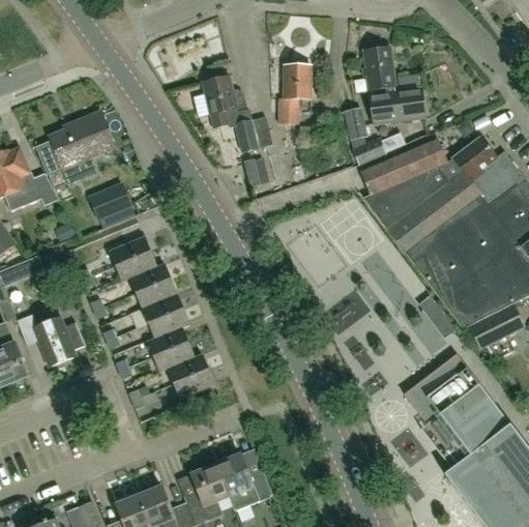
[(507,0),(513,8),(525,0),(507,0)]
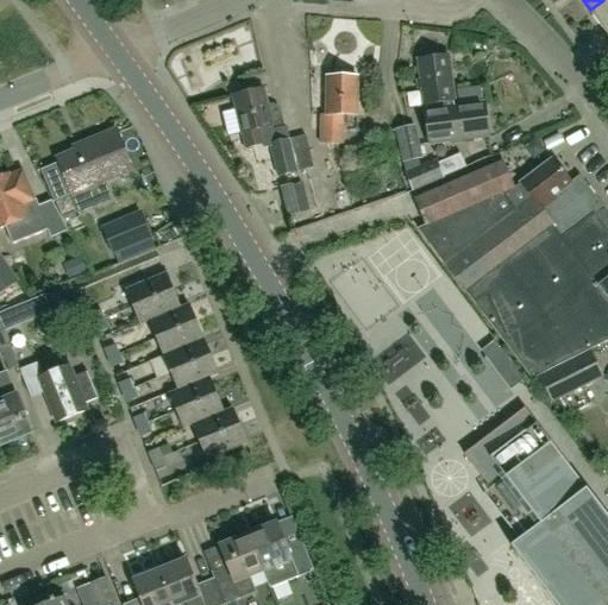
[(603,0),(590,10),(599,23),(607,35),(607,33),(607,0),(603,0)]
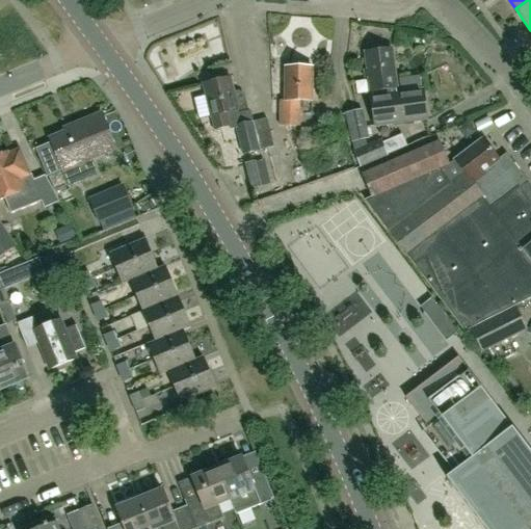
[(371,94),(394,90),(394,86),(396,86),(391,46),(363,50),(368,89),(370,89),(371,94)]
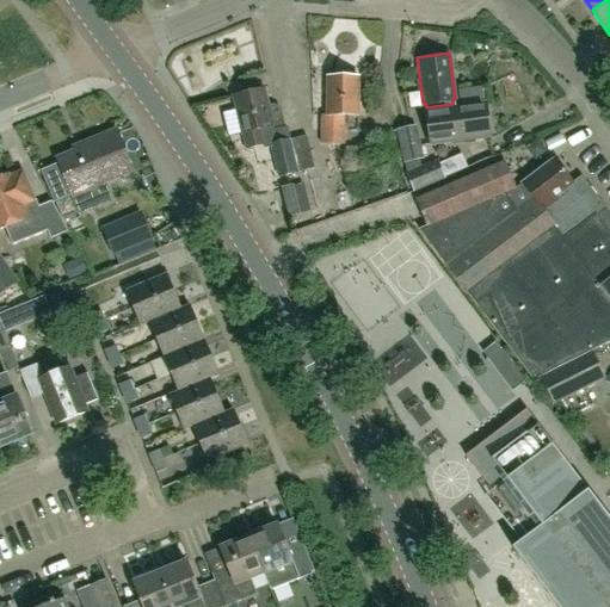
[(343,143),(344,113),(357,113),(357,74),(325,74),(325,112),(320,112),(320,142),(343,143)]
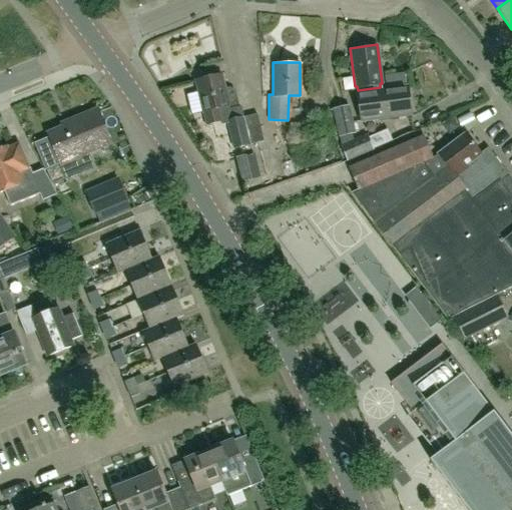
[(202,109),(205,121),(221,118),(218,105),(227,103),(226,100),(230,99),(234,93),(232,86),(226,83),(222,83),(219,72),(194,78),(202,109)]
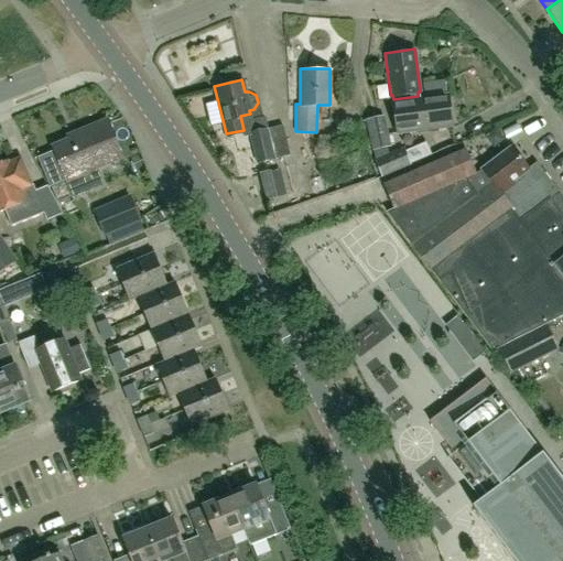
[(418,96),(393,99),(391,100),(394,131),(450,123),(446,93),(418,97),(418,96)]
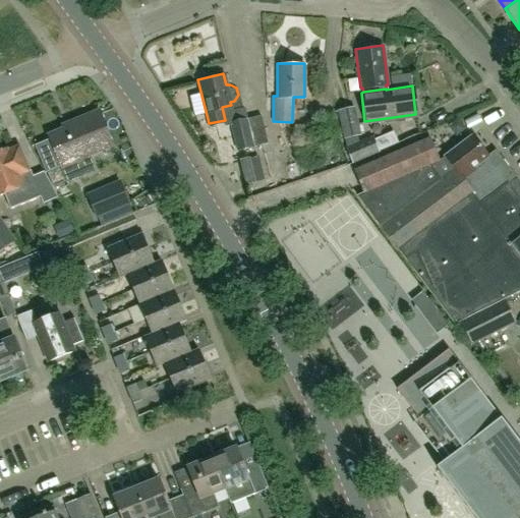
[(337,109),(343,138),(360,134),(354,106),(337,109)]
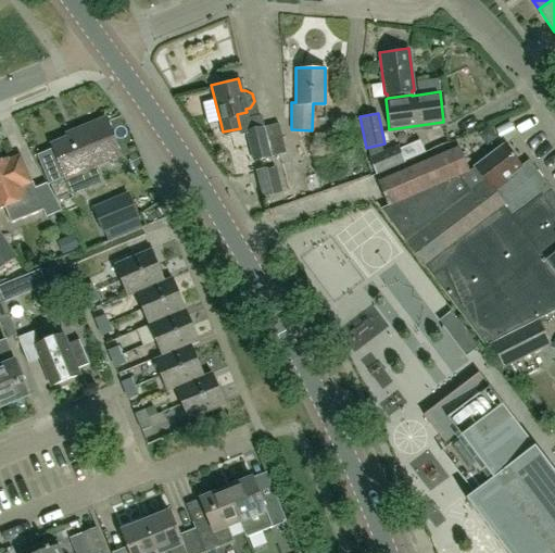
[(84,188),(102,179),(93,163),(120,152),(104,116),(74,128),(75,133),(50,142),(71,193),(84,188)]
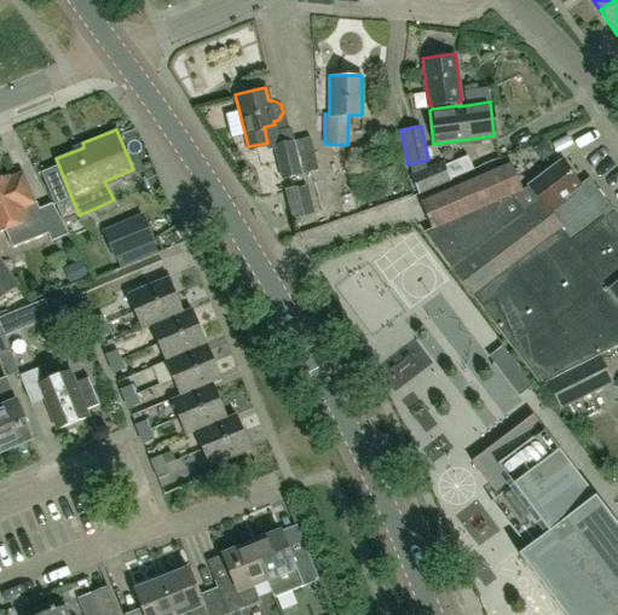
[(298,155),(313,151),(310,134),(293,138),(298,155)]
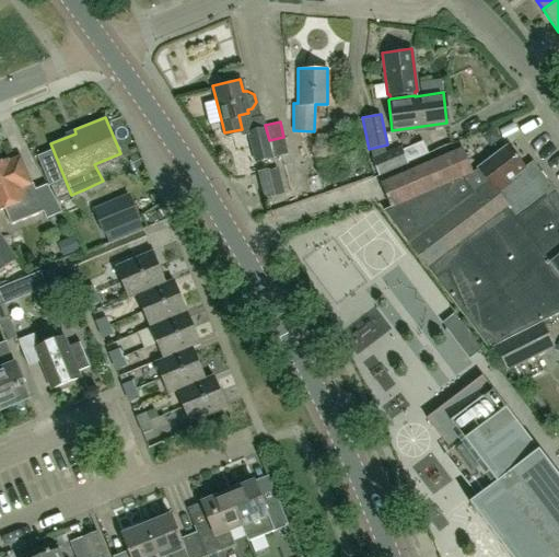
[(245,129),(254,162),(274,157),(269,140),(265,125),(265,124),(245,129)]
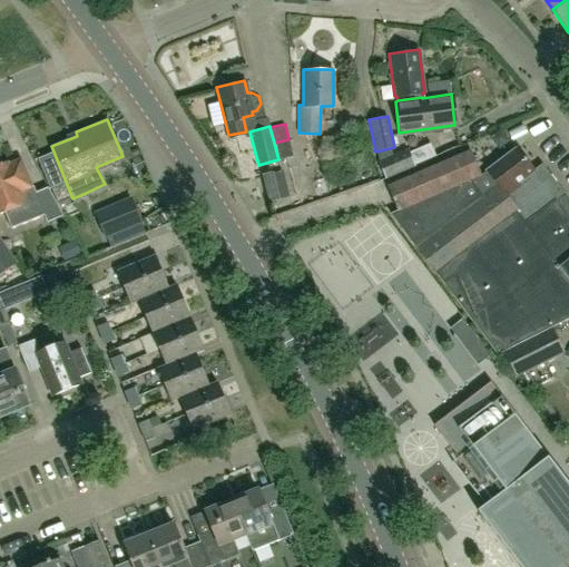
[(428,167),(385,185),(391,197),(395,209),(389,212),(412,242),(435,272),(518,208),(521,214),(526,220),(561,192),(558,186),(553,181),(555,181),(551,177),(549,173),(548,174),(543,168),(540,163),(533,168),(525,156),(517,145),(500,157),(483,169),(484,170),(482,172),(480,174),(480,175),(474,162),(469,149),(428,167)]
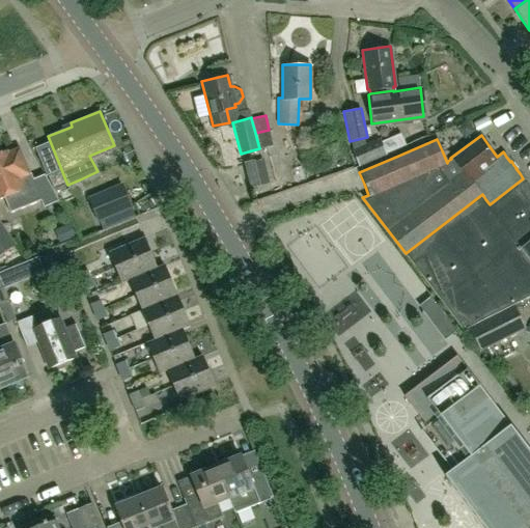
[(358,165),(386,154),(379,137),(352,149),(358,165)]
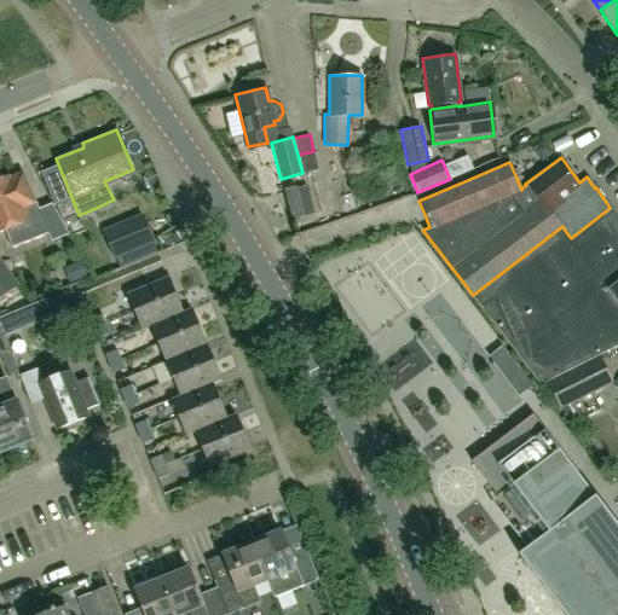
[(52,201),(36,208),(21,172),(9,177),(7,173),(0,177),(0,228),(4,227),(12,247),(47,232),(51,241),(68,232),(52,201)]
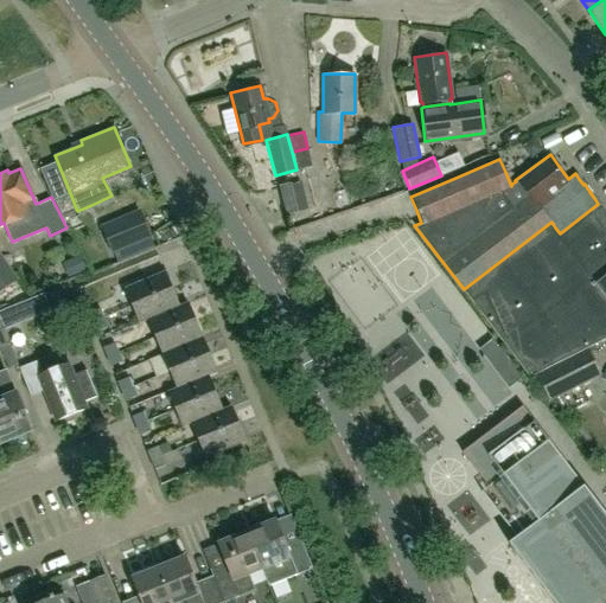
[(308,207),(301,179),(278,185),(286,213),(308,207)]
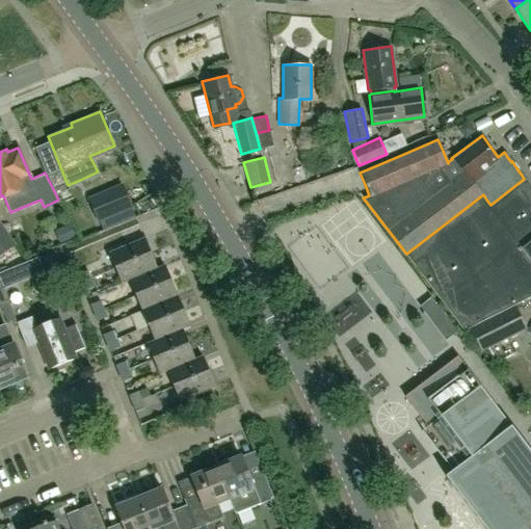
[(490,205),(483,194),(406,254),(422,274),(437,295),(463,328),(530,295),(530,261),(520,247),(530,238),(530,187),(524,179),(490,205)]
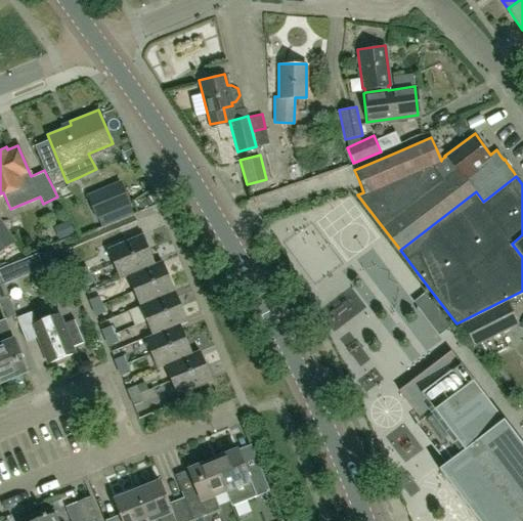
[(86,193),(96,218),(130,205),(120,179),(86,193)]
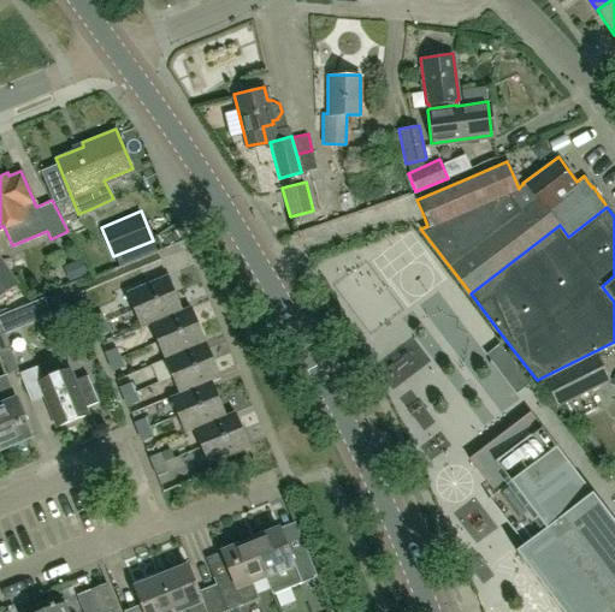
[(360,279),(388,268),(374,235),(347,247),(360,279)]
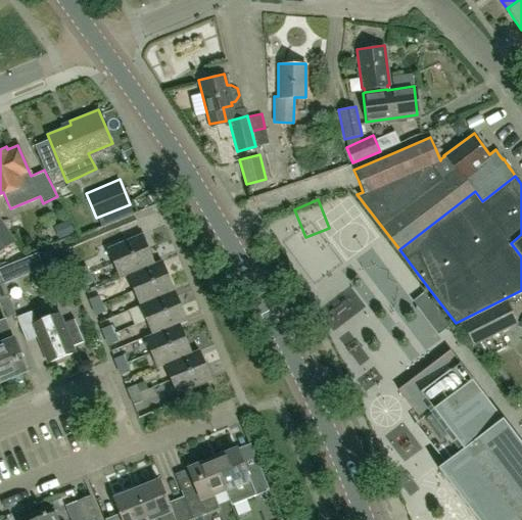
[(0,265),(12,260),(24,254),(18,247),(14,241),(15,240),(0,217),(0,265)]
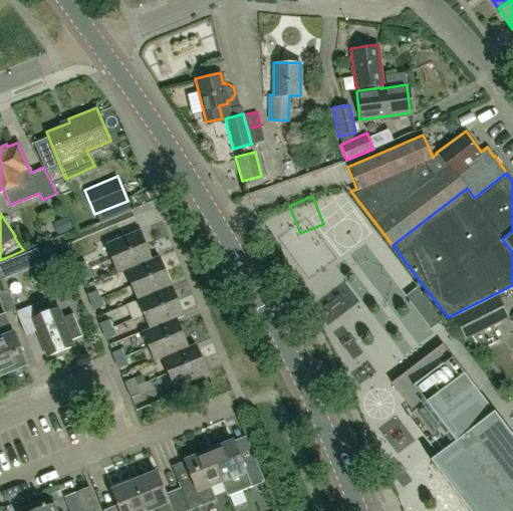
[(68,216),(53,222),(57,233),(72,227),(68,216)]
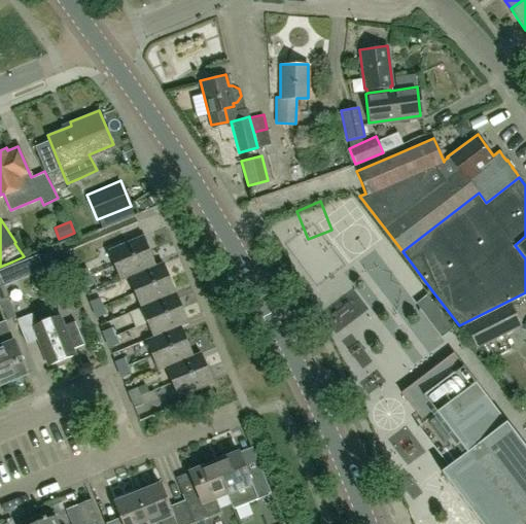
[(115,264),(149,248),(143,234),(109,247),(115,264)]
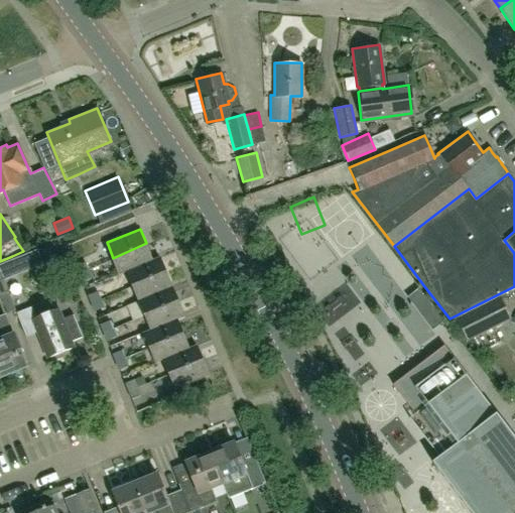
[(514,231),(504,240),(514,253),(514,231)]
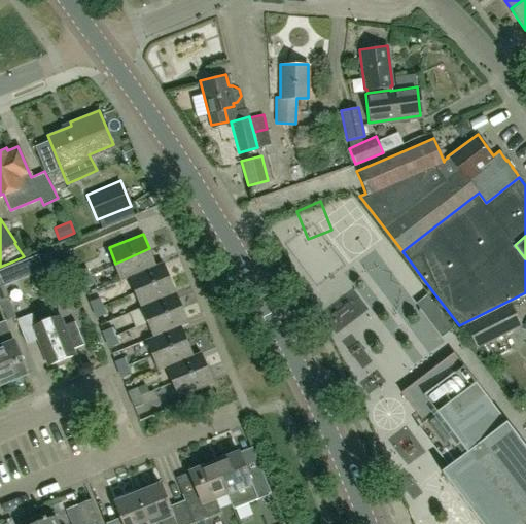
[(57,263),(50,247),(39,252),(45,267),(55,263),(57,263)]
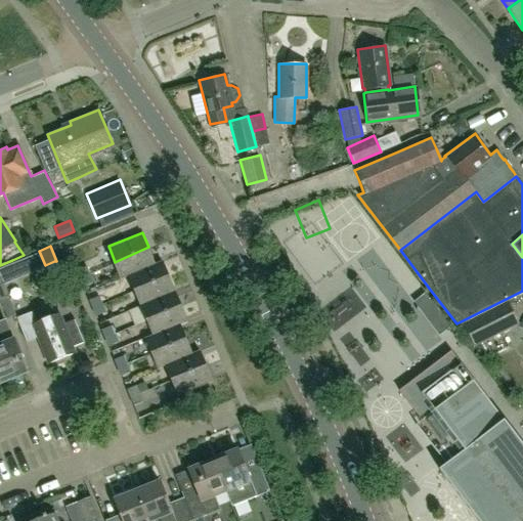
[(155,262),(148,247),(115,262),(121,277),(129,274),(155,264),(155,262)]
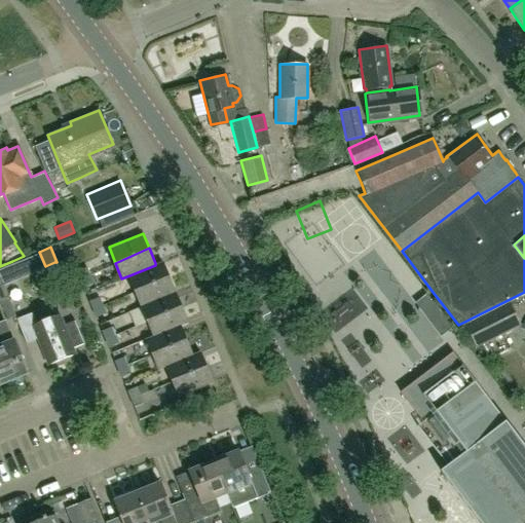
[(32,270),(42,266),(36,253),(26,257),(32,270)]
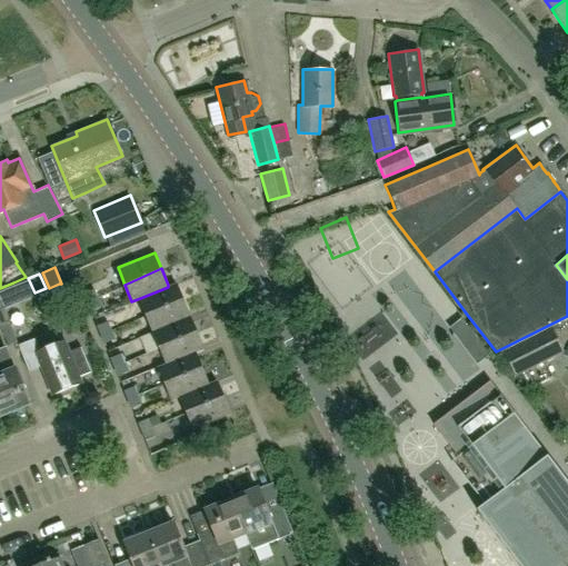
[(168,287),(140,298),(147,313),(182,298),(176,281),(168,285),(168,287)]
